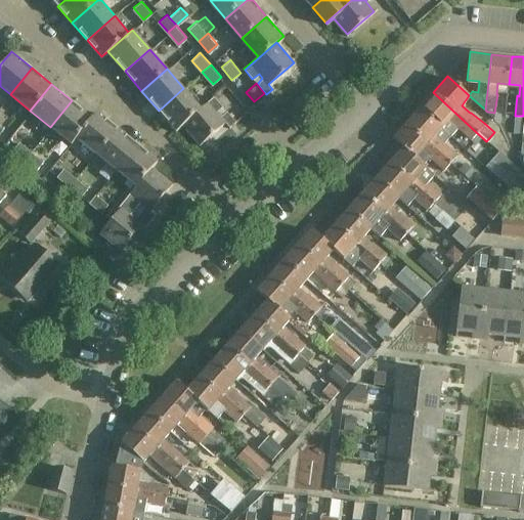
[(183,88),(159,111),(175,130),(182,124),(201,109),(200,106),(183,88)]
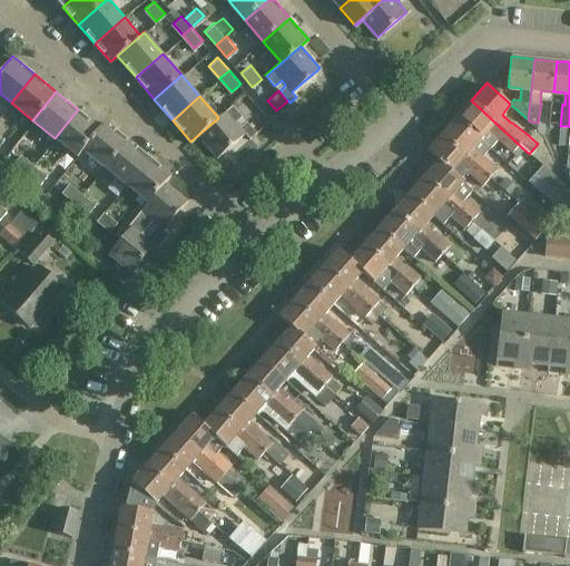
[(498,138),(512,150),(518,144),(471,100),(455,117),(490,146),(498,138)]
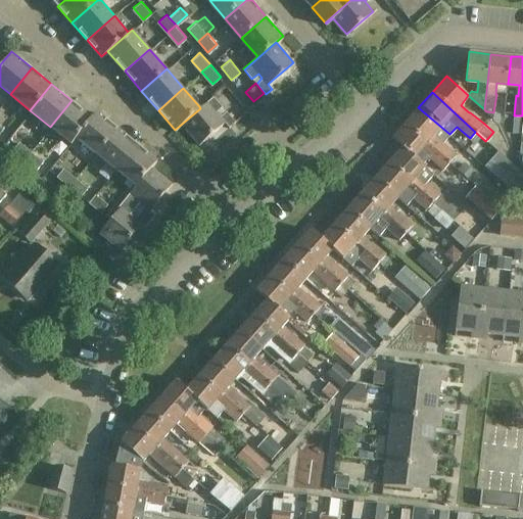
[(212,94),(206,100),(199,106),(200,108),(182,124),(199,144),(225,122),(229,126),(235,121),(226,110),(220,115),(216,110),(222,105),(212,94)]
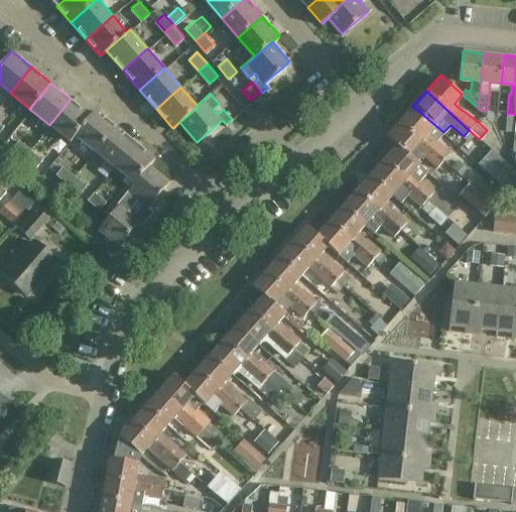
[(75,134),(90,115),(71,99),(49,125),(68,139),(74,133),(75,134)]
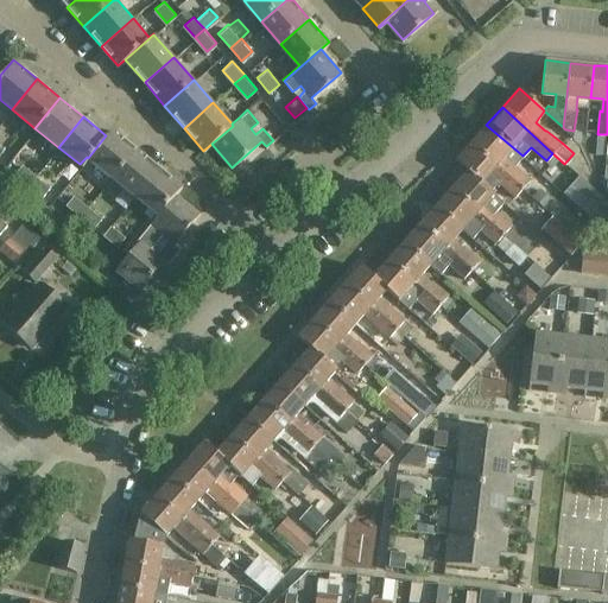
[(514,165),(523,156),(486,125),(470,143),(521,189),(530,178),(514,165)]
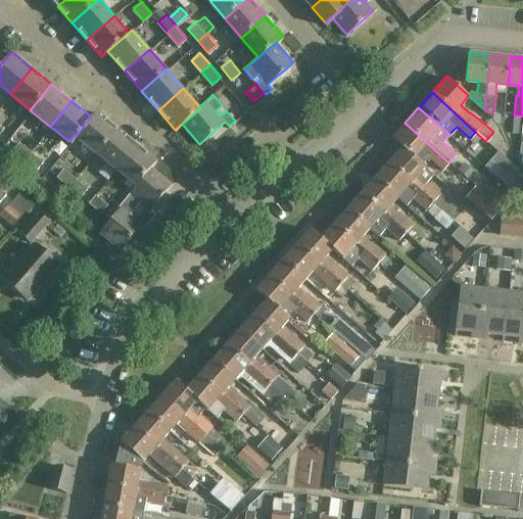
[(96,152),(116,127),(96,110),(91,116),(76,136),(96,152)]
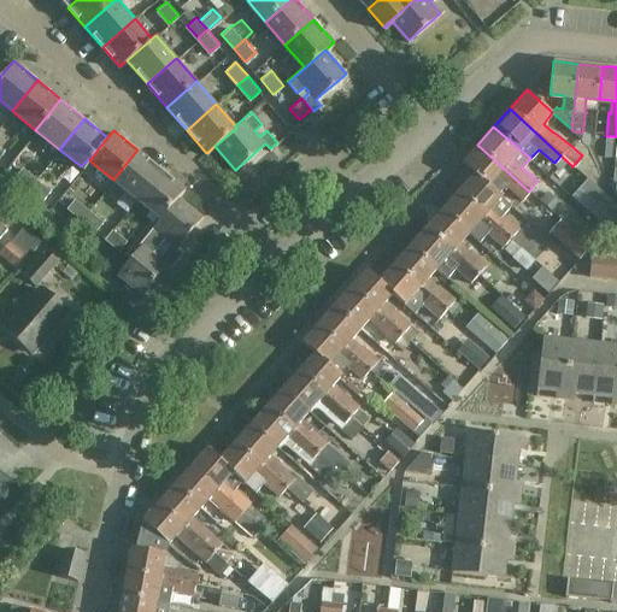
[(506,184),(522,199),(529,192),(477,145),(462,162),(475,174),(498,193),(506,184)]
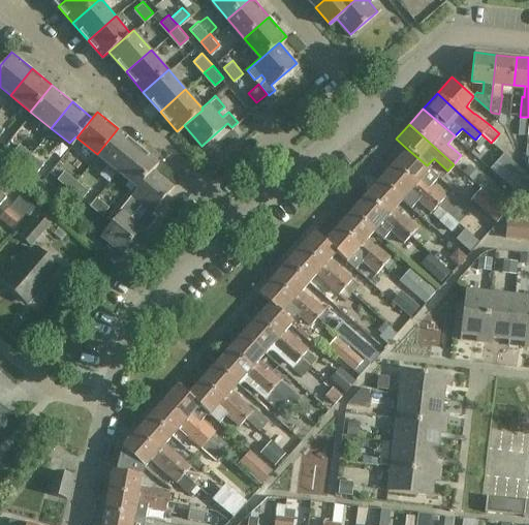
[(138,145),(118,128),(97,154),(118,171),(138,145)]
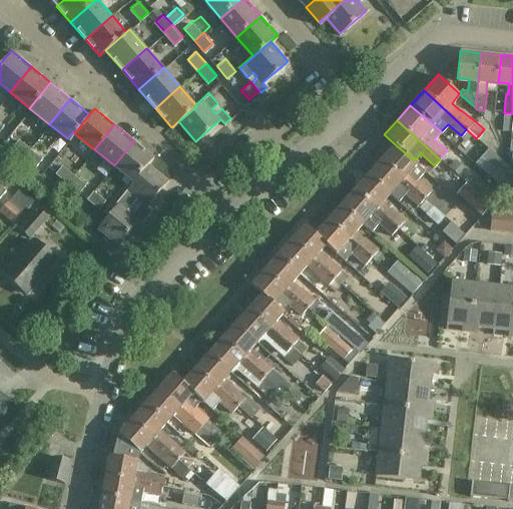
[(16,136),(9,144),(21,154),(28,145),(16,136)]
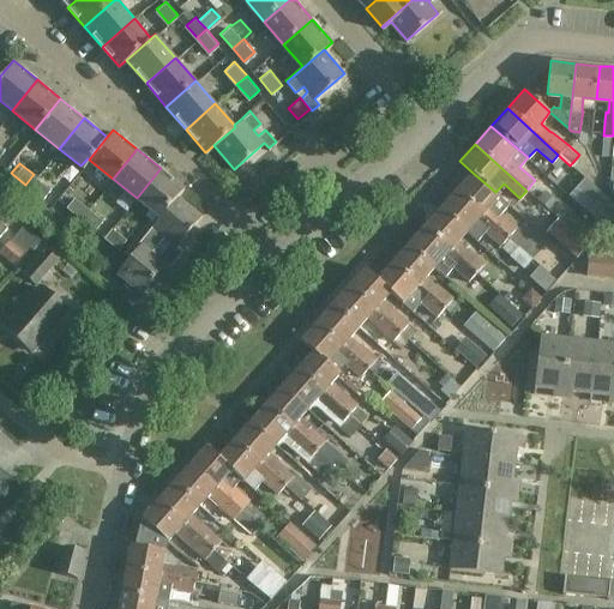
[(161,217),(178,196),(185,187),(161,168),(137,198),(160,216),(161,217)]
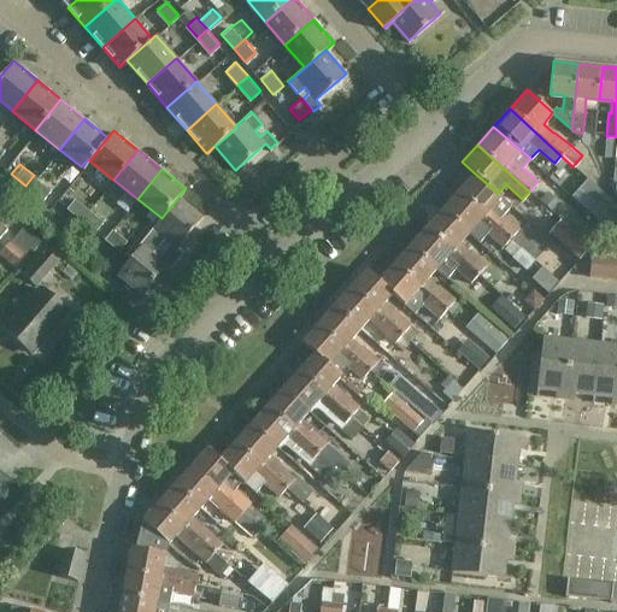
[(511,204),(498,193),(475,174),(459,190),(511,236),(535,258),(544,247),(519,227),(518,227),(503,213),(511,204)]
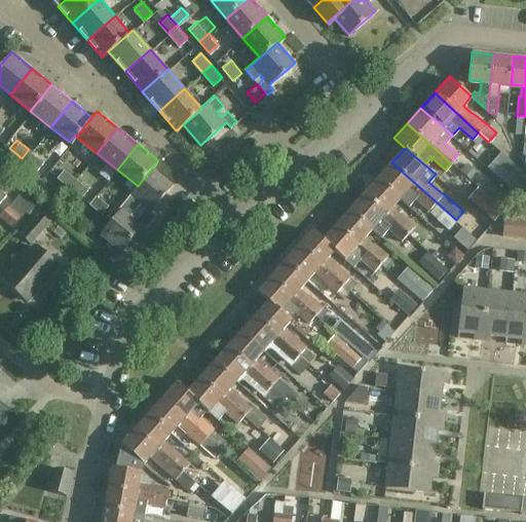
[(40,159),(29,149),(22,158),(33,168),(40,159)]
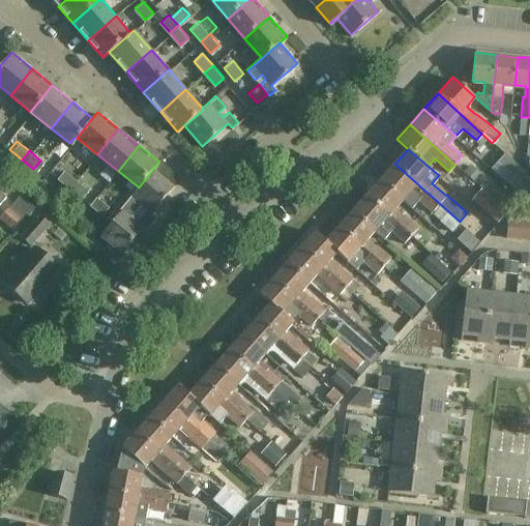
[(529,173),(505,151),(496,162),(527,188),(529,185),(529,173)]
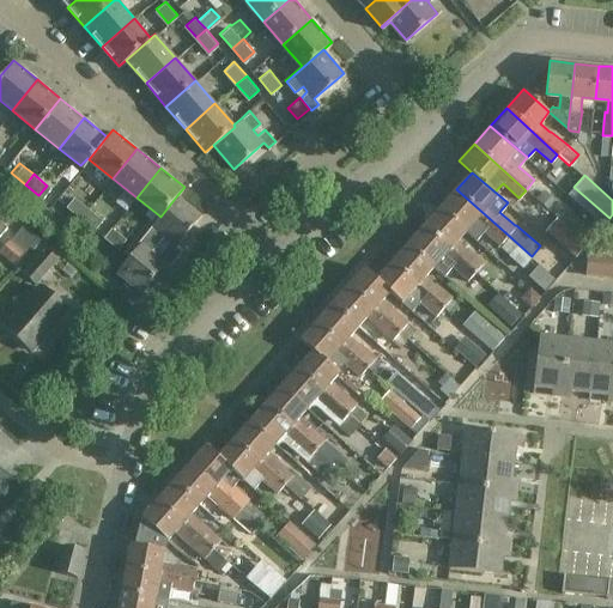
[(465,231),(466,230),(475,239),(483,231),(484,230),(499,244),(508,235),(456,189),(439,208),(465,231)]
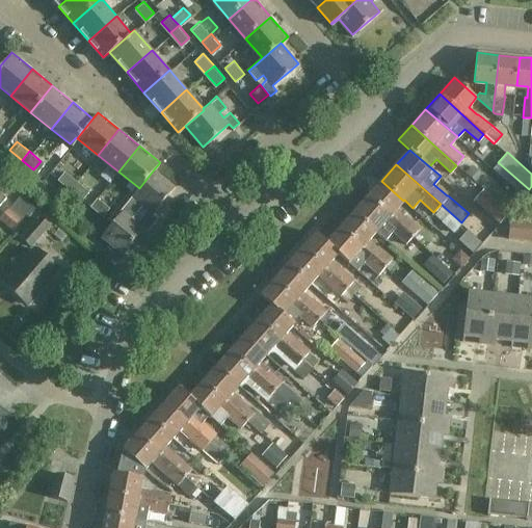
[(56,178),(69,187),(76,179),(63,169),(56,178)]
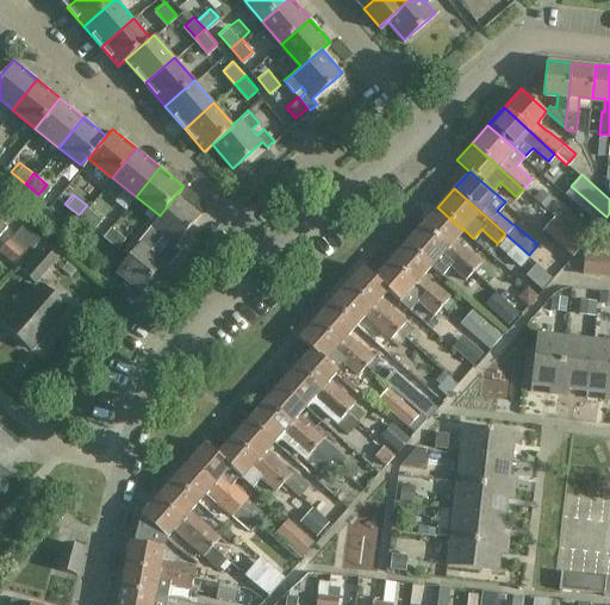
[(144,231),(175,255),(181,248),(175,243),(200,213),(176,194),(160,216),(159,214),(144,231)]
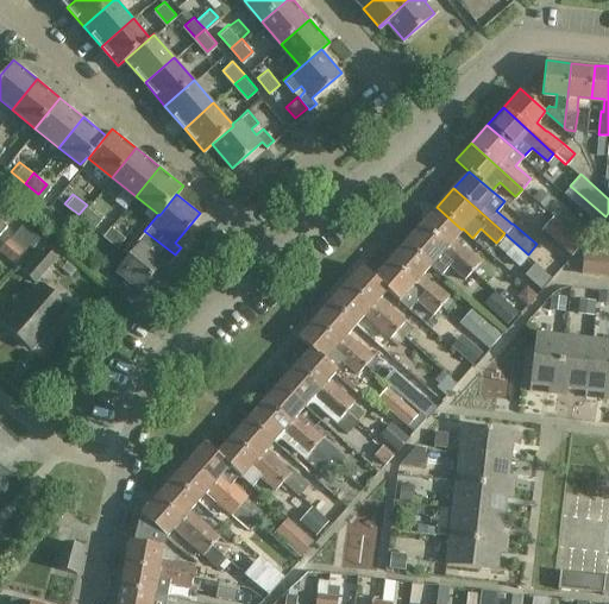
[(100,215),(87,205),(79,214),(93,225),(100,215)]
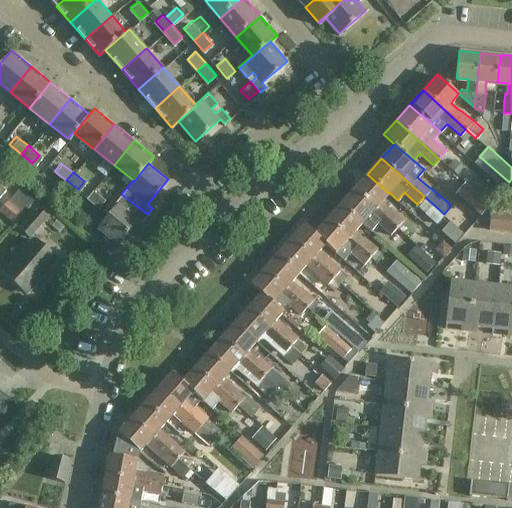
[(381,200),(388,193),(367,174),(354,188),(397,226),(404,219),(390,206),(389,207),(381,200)]
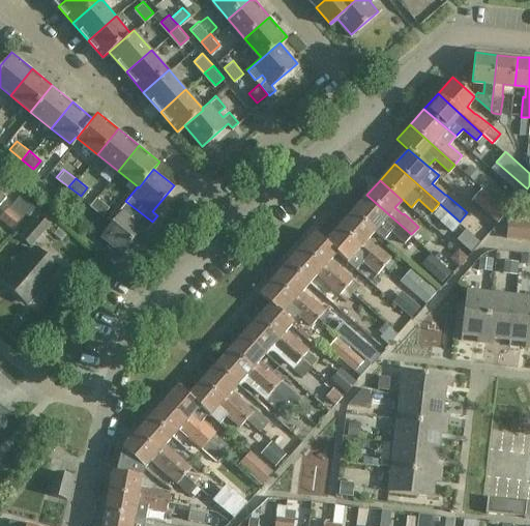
[(481,186),(471,198),(498,222),(508,209),(481,186)]
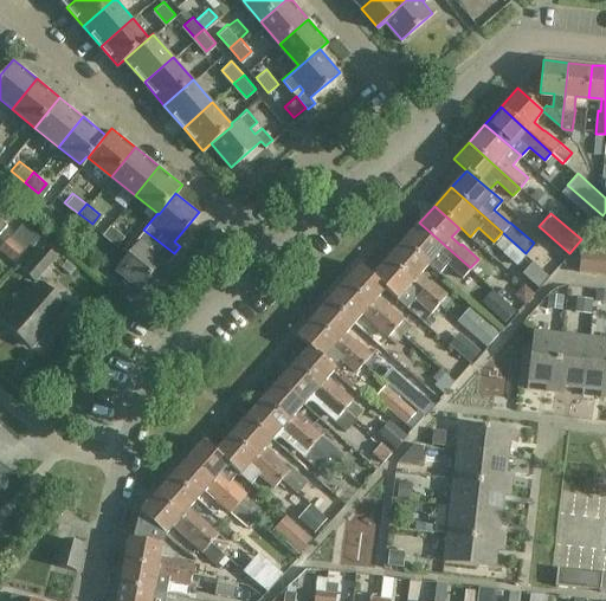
[(103,233),(117,245),(124,236),(123,234),(131,225),(121,217),(114,226),(110,224),(103,233)]
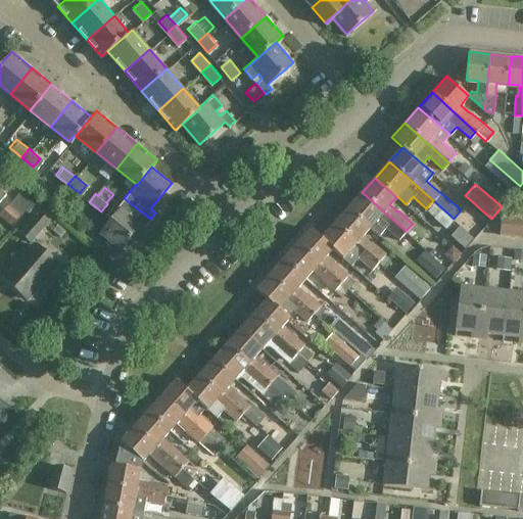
[(19,190),(7,204),(0,213),(0,215),(12,225),(25,209),(28,211),(36,202),(19,190)]
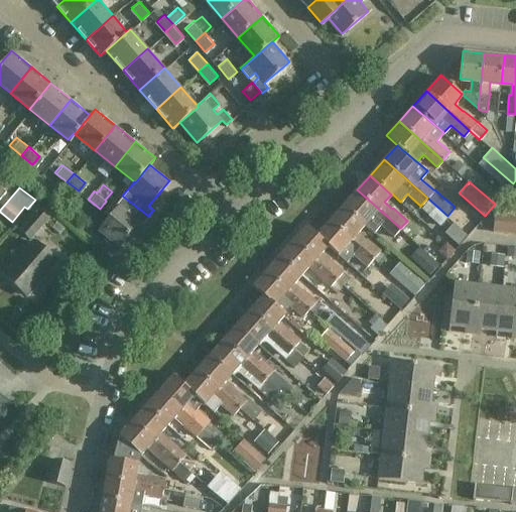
[(394,235),(400,228),(357,189),(344,205),(365,223),(372,215),(381,222),(380,223),(394,235)]
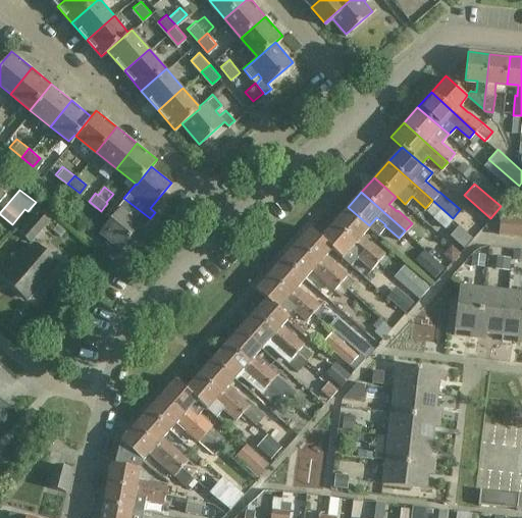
[(141,222),(145,225),(150,218),(123,198),(117,207),(118,208),(99,231),(120,248),(141,222)]
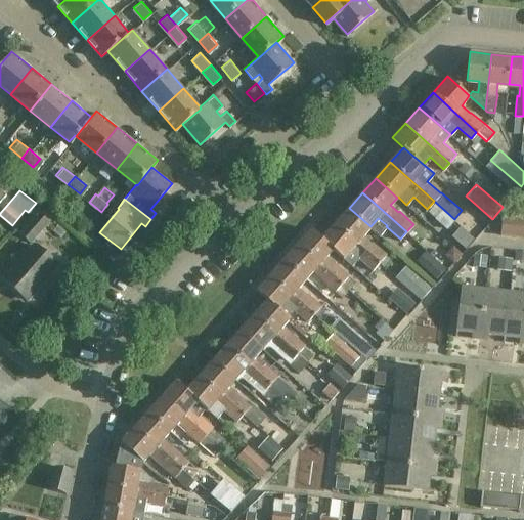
[(349,208),(336,223),(379,262),(386,254),(373,242),(372,243),(363,235),(370,226),(349,208)]
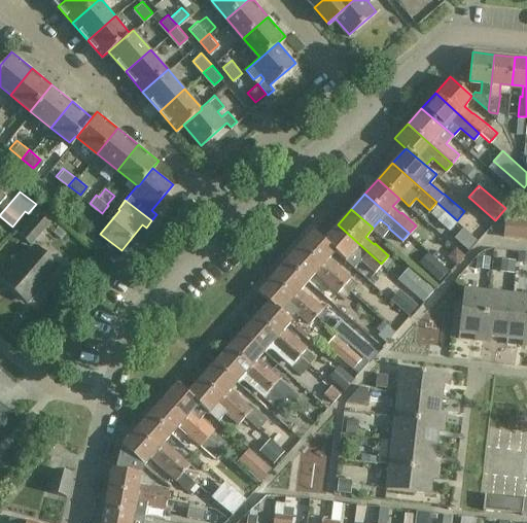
[(47,222),(38,214),(22,234),(31,242),(47,222)]
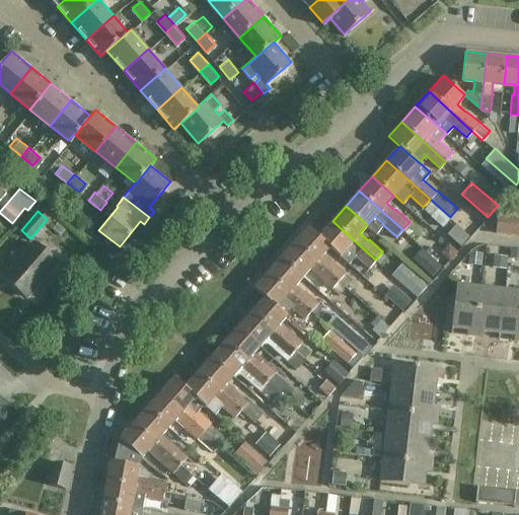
[(518,232),(518,217),(498,215),(496,230),(518,232)]
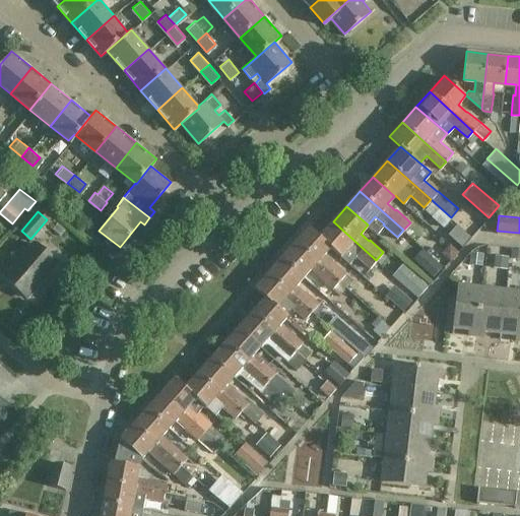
[(57,221),(52,228),(60,234),(65,228),(57,221)]
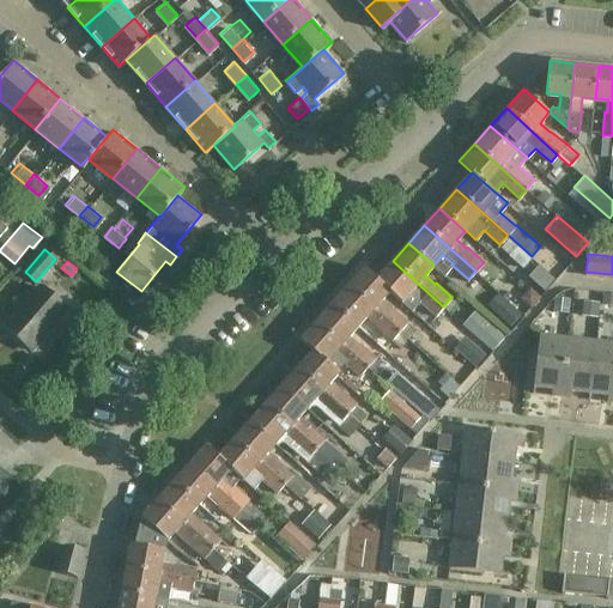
[(436,315),(443,306),(393,261),(377,278),(389,290),(412,310),(420,301),(436,315)]
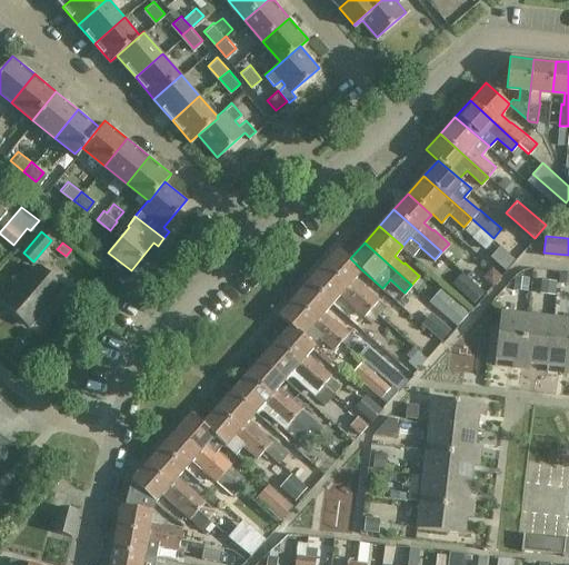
[(500,245),(490,255),(506,268),(516,258),(500,245)]
